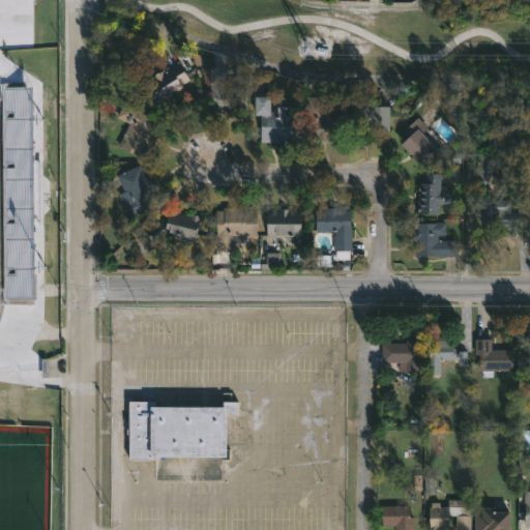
[(193,68),(196,74),(181,84),(183,87),(157,104),(146,85),(152,81),(149,78),(163,69),(165,72),(188,57),(195,67),(193,68)]
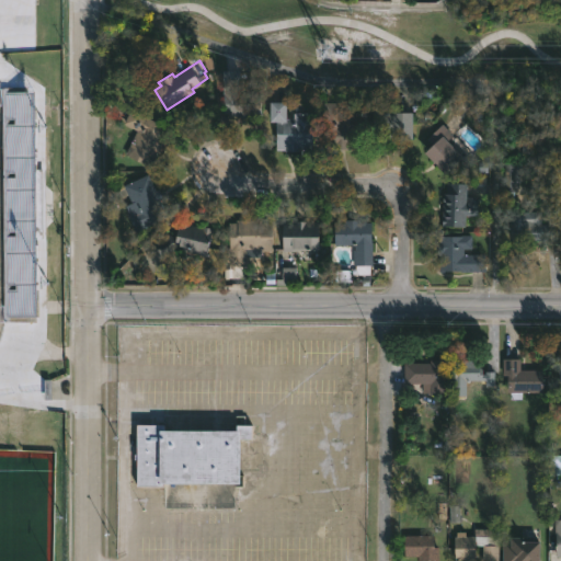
[(241,69),(241,92),(262,92),(262,115),(230,115),(230,114),(225,114),(225,69),(241,69)]
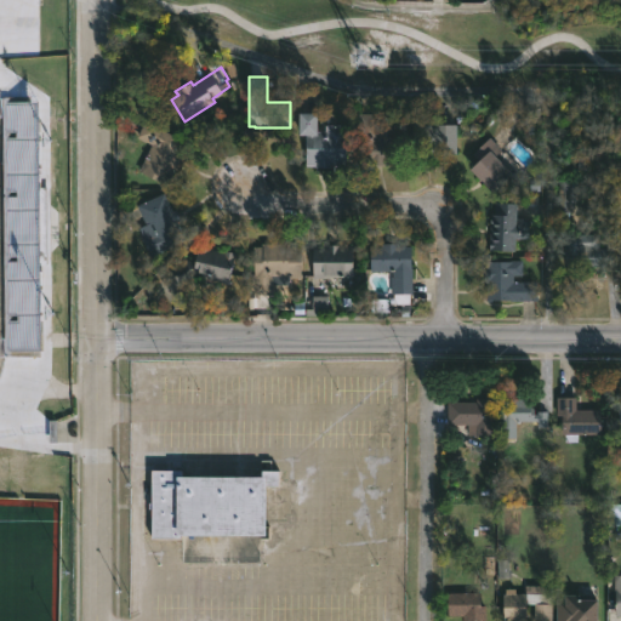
[(0,95),(33,95),(33,100),(39,100),(40,187),(47,187),(49,265),(43,265),(44,349),(9,351),(9,353),(3,353),(0,224),(0,95)]
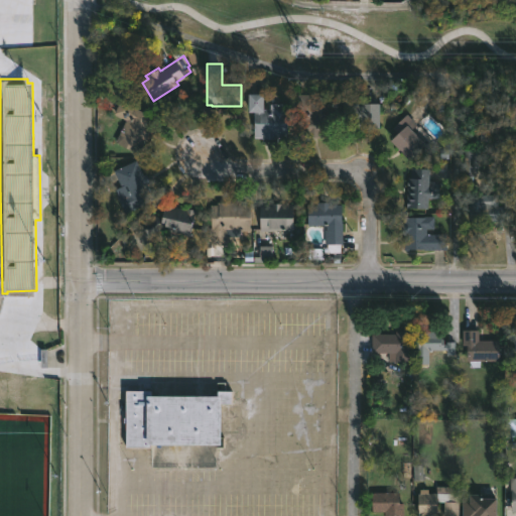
[(265,96),(265,108),(271,108),(271,104),(285,103),(285,108),(289,108),(289,136),(255,136),(254,111),(250,111),(250,93),(265,93),(265,96)]
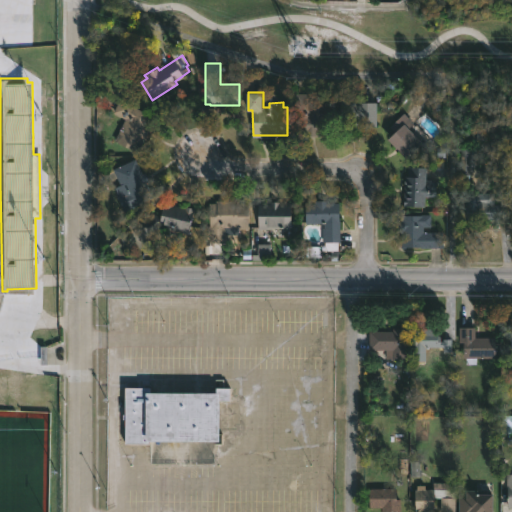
[(309,94),(309,105),(315,105),(315,112),(324,112),(325,134),(314,134),(314,137),(300,137),(300,134),(294,134),(293,95),(309,94)]
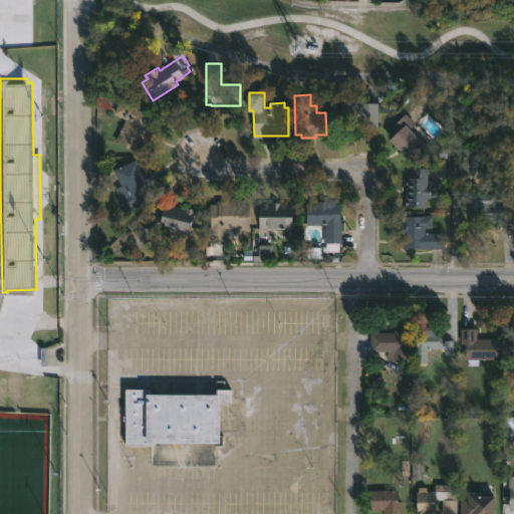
[(148,134),(144,142),(139,140),(134,152),(114,142),(125,119),(112,112),(119,99),(152,115),(147,124),(152,126),(148,134)]
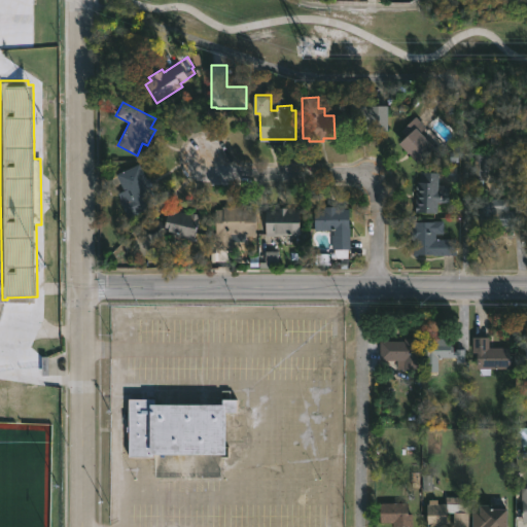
[(379,131),(362,131),(362,104),(389,104),(389,131),(379,131)]
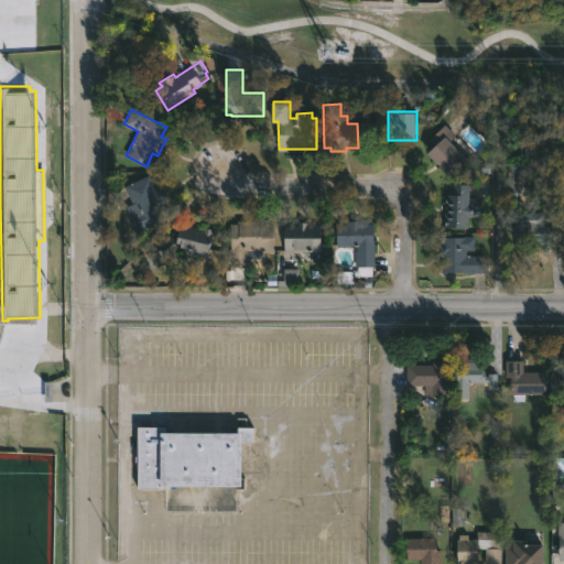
[(472,151),(448,173),(429,152),(433,148),(427,141),(446,122),(473,150),(472,151)]
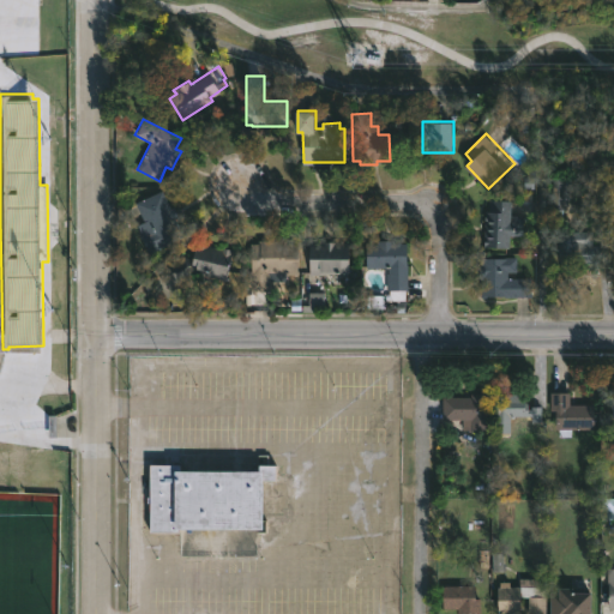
[(181,233),(145,248),(137,224),(144,222),(136,203),(163,191),(181,233)]
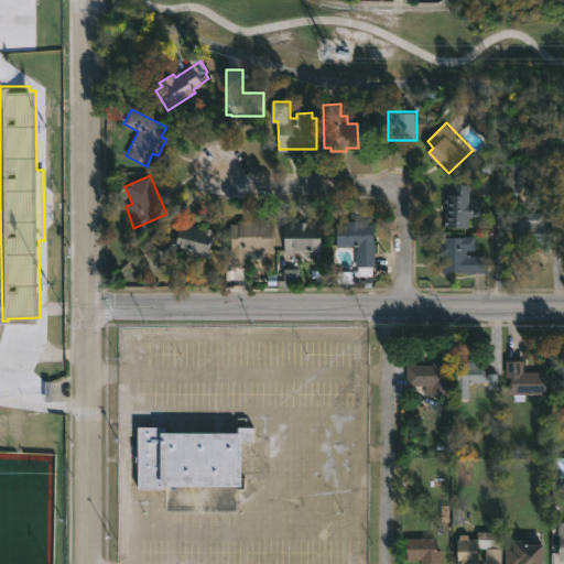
[(469,197),(469,204),(472,204),(470,214),(469,214),(468,228),(444,226),(445,194),(448,194),(448,183),(470,184),(469,197)]
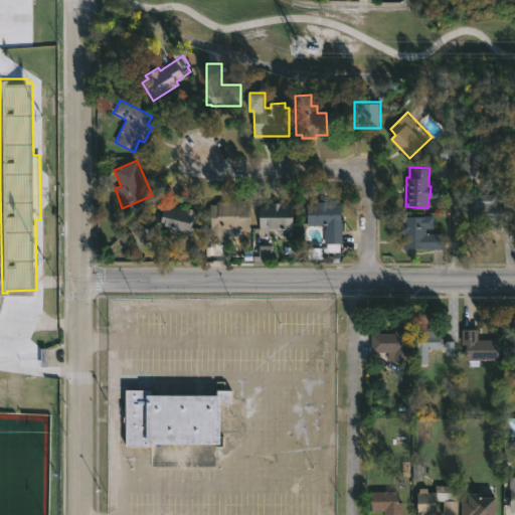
[(240,201),(240,204),(250,204),(250,229),(226,229),(226,245),(210,245),(210,201),(240,201)]
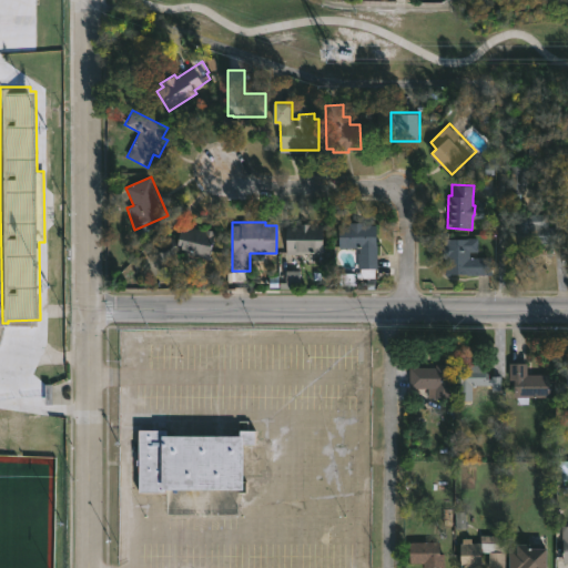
[(314,253),(285,253),(286,223),(321,224),(320,253),(314,253)]
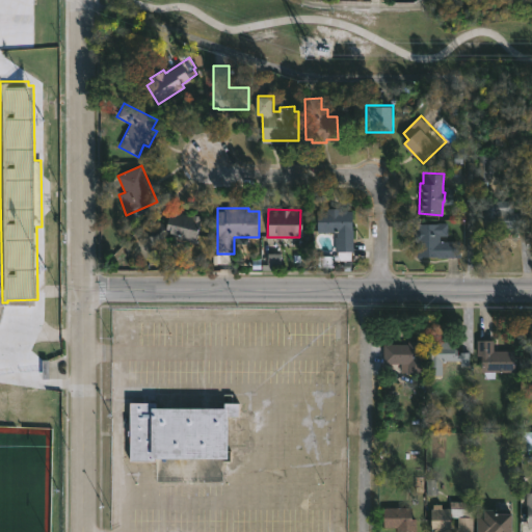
[(350,211),(349,253),(331,251),(333,238),(334,238),(334,233),(317,233),(317,211),(324,211),(324,209),(350,211)]
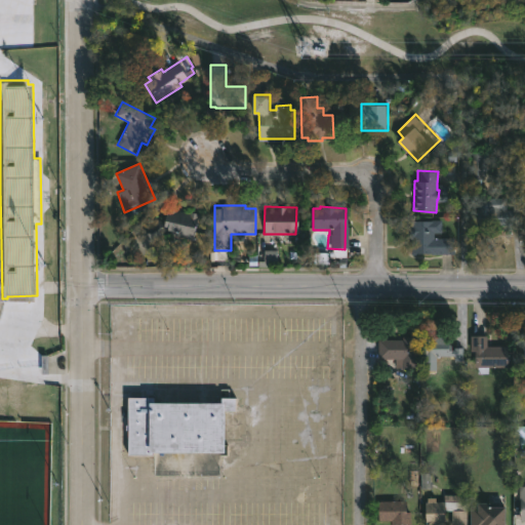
[(189,212),(190,210),(200,212),(194,240),(165,234),(156,243),(146,232),(158,216),(166,219),(168,208),(189,212)]
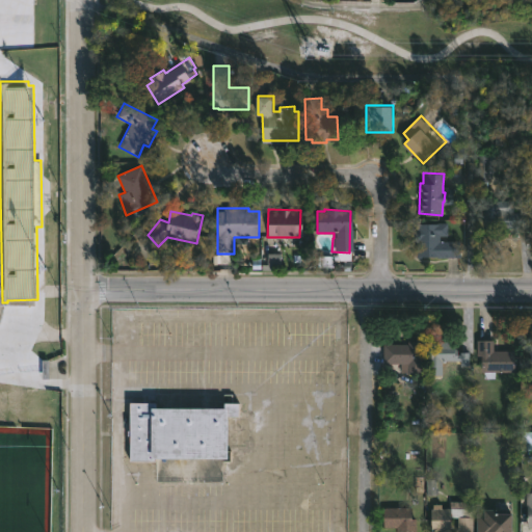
[(445,223),(445,237),(436,237),(436,241),(456,241),(456,258),(415,257),(414,223),(445,223)]
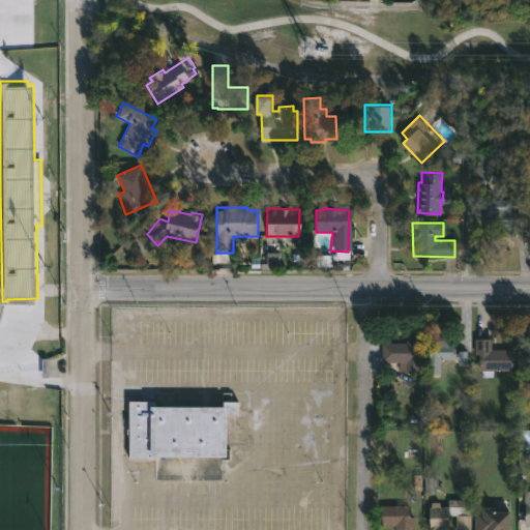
[(492,339),(492,349),(513,350),(512,371),(494,371),(493,377),(482,377),(482,371),(479,371),(480,354),(475,354),(475,339),(492,339)]
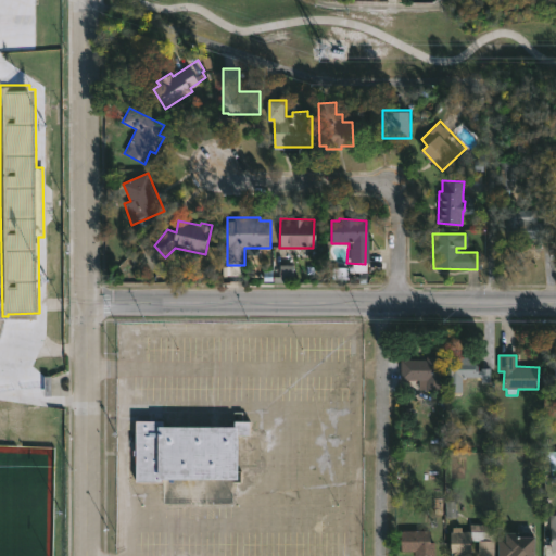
[(441,356),(441,387),(427,387),(427,380),(401,380),(401,359),(426,359),(426,356),(441,356)]
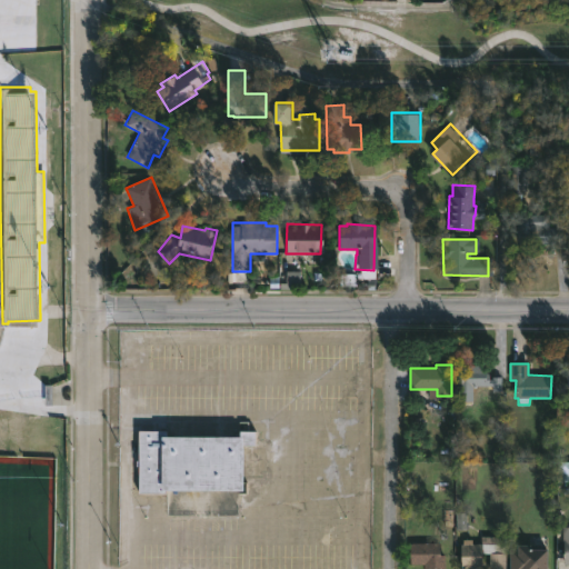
[(480,366),(479,368),(487,368),(487,373),(489,373),(489,379),(492,379),(492,377),(502,377),(502,391),(492,391),(492,387),(473,386),(472,402),(458,401),(459,367),(480,366)]
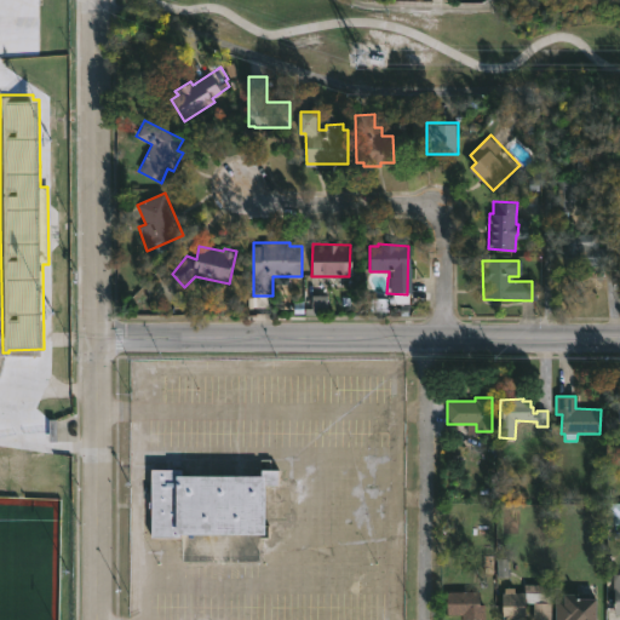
[(279,470),(279,486),(267,486),(267,535),(150,537),(150,469),(182,469),(182,476),(260,476),(260,470),(279,470)]
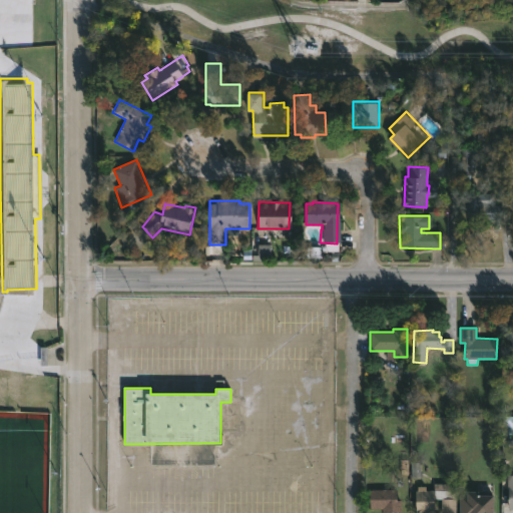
[(410,477),(420,477),(420,462),(410,462),(410,477)]
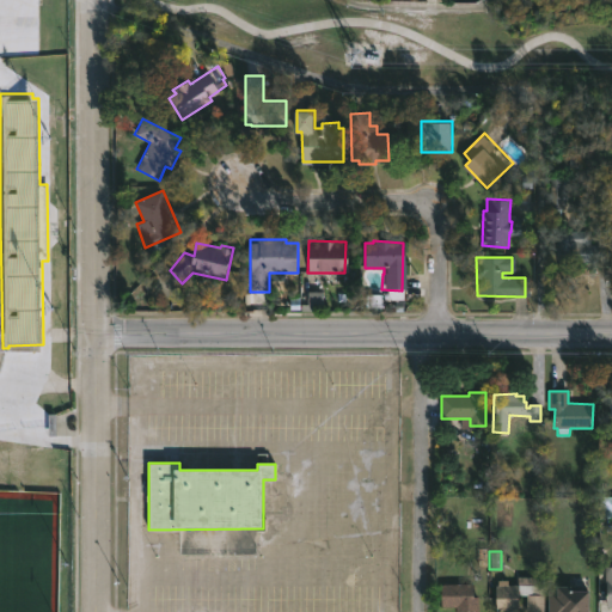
[(506,580),(506,585),(544,585),(544,595),(522,595),(522,611),(497,611),(497,586),(500,586),(500,580),(506,580)]
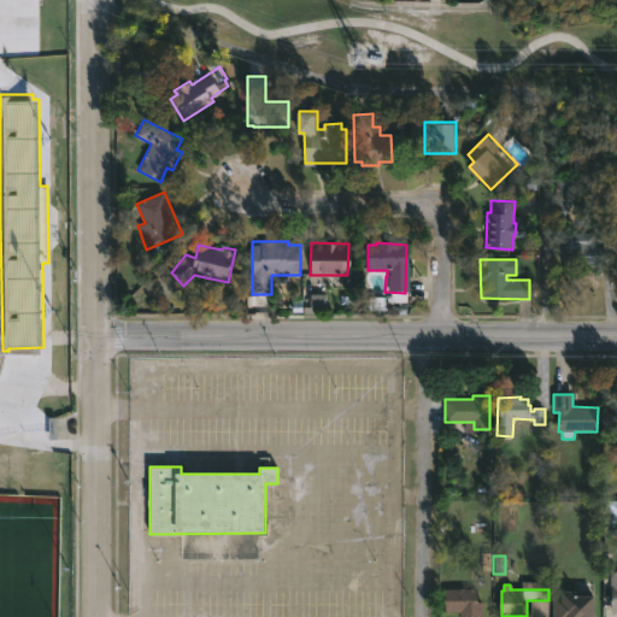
[(480,588),(480,601),(483,601),(483,616),(462,616),(460,612),(446,612),(446,588),(480,588)]
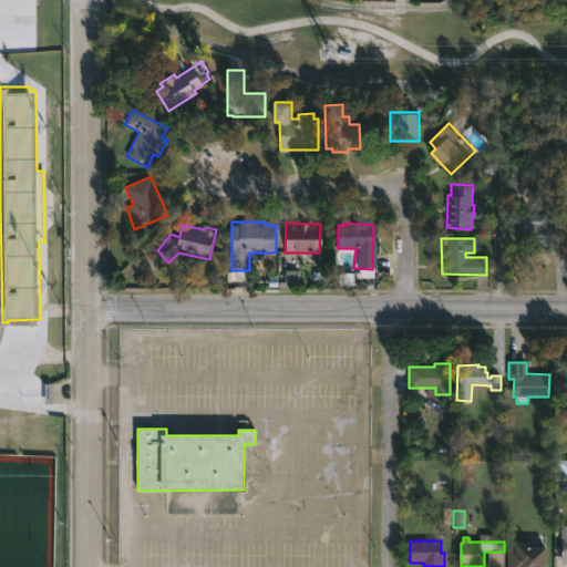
[(534,543),(534,547),(549,547),(548,566),(507,566),(507,547),(515,547),(515,543),(534,543)]
